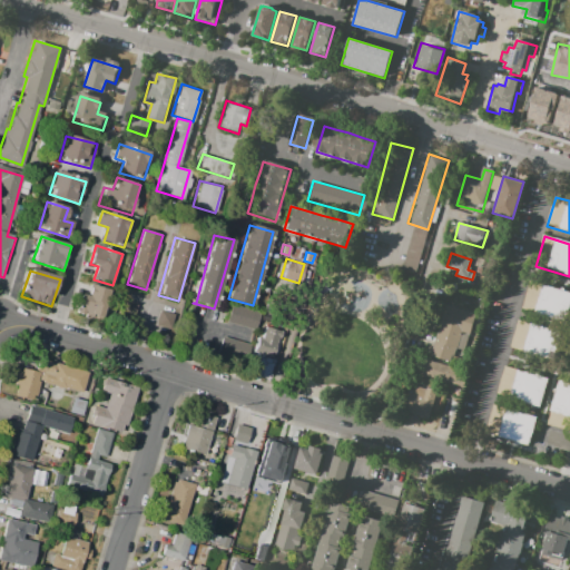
[(531,284),(569,294),(569,315),(568,323),(523,311),(531,284)]
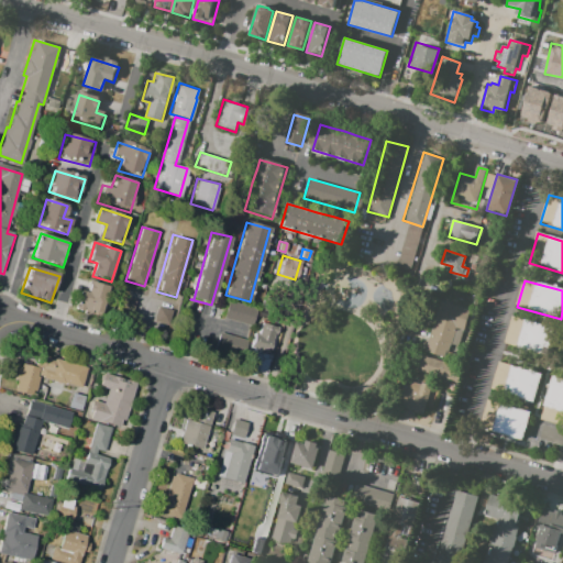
[(76,311),(98,317),(107,289),(91,285),(88,296),(80,294),(76,311)]
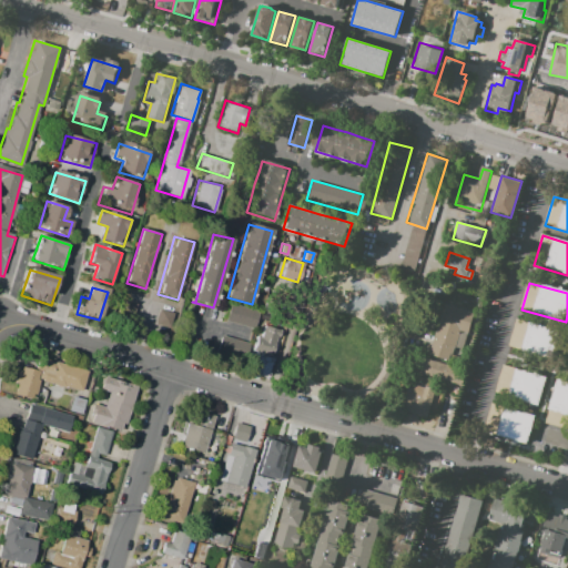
[(267,298),(263,313),(279,317),(283,303),(267,298)]
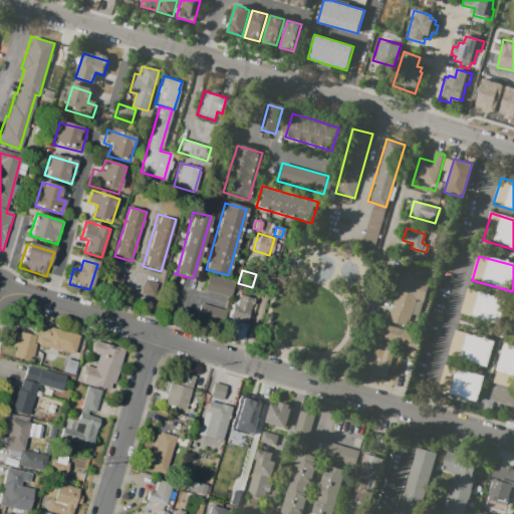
[(386,319),(422,330),(427,315),(419,313),(416,322),(408,320),(410,316),(416,318),(428,283),(402,274),(386,319)]
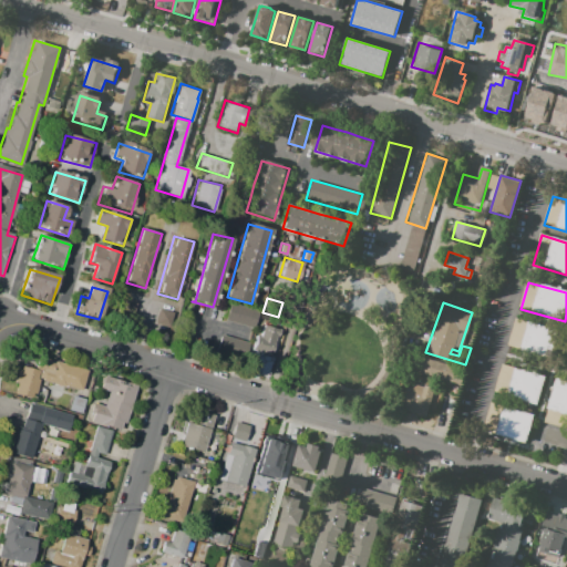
[(227,303),(254,310),(249,329),(223,322),(227,303)]
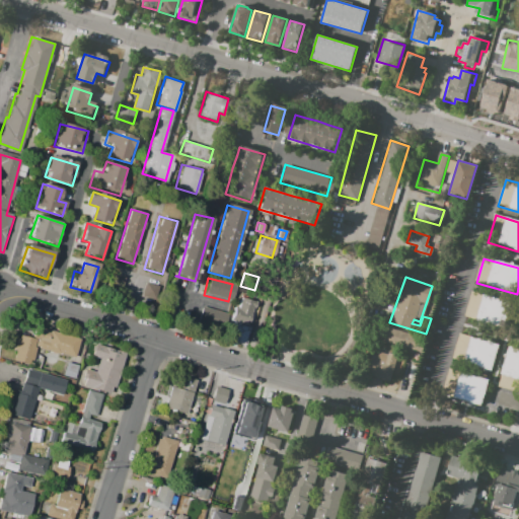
[(153,301),(158,287),(145,282),(140,296),(153,301)]
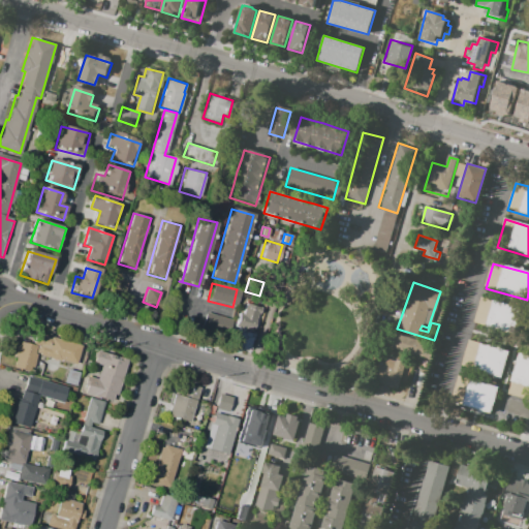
[(481,298),(523,310),(515,338),(474,325),(481,298)]
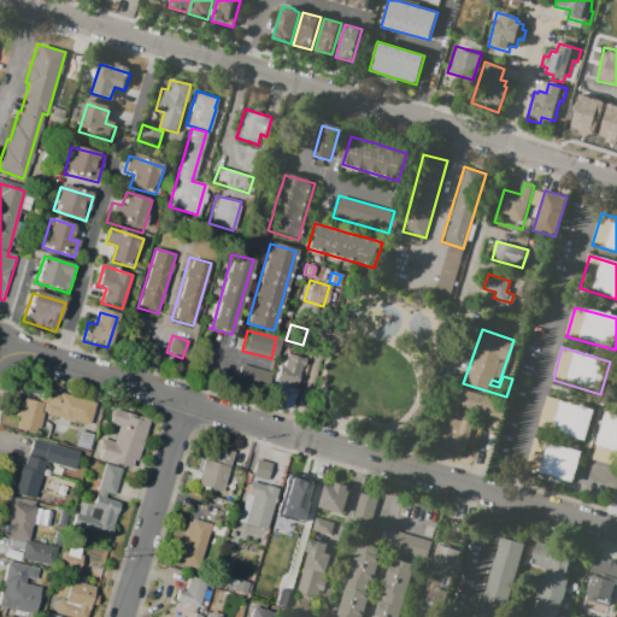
[(274,381),(285,385),(294,387),(300,365),(301,366),(304,358),(286,353),(282,365),(277,364),(274,381)]
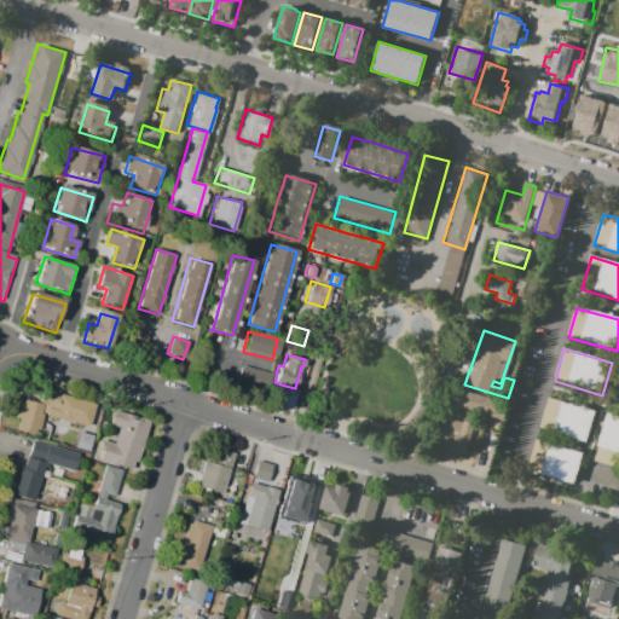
[(238,368),(268,375),(262,395),(233,388),(238,368)]
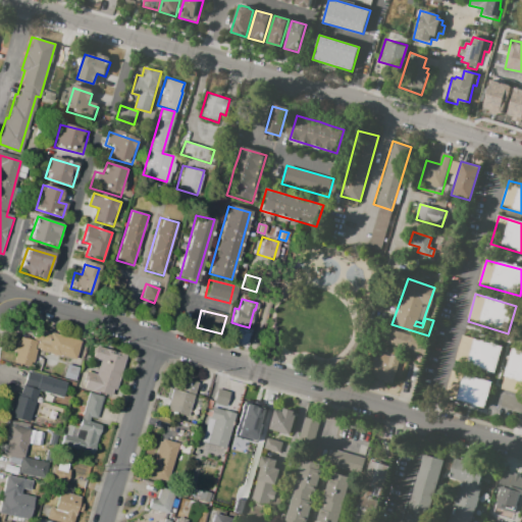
[(376,325),(372,338),(424,355),(428,342),(376,325)]
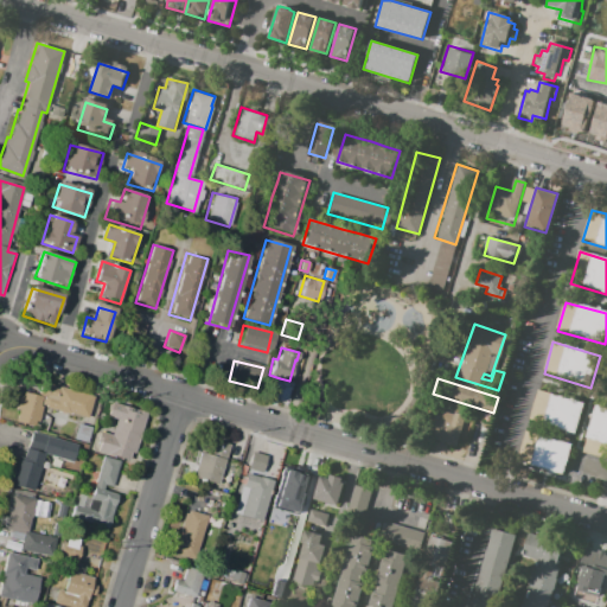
[(42,382),(95,397),(89,421),(42,408),(44,397),(38,396),(42,382)]
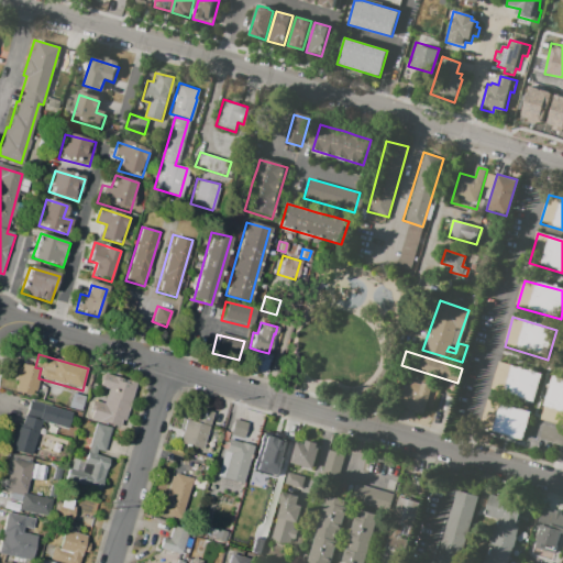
[(499,362),(543,375),(534,404),(490,390),(499,362)]
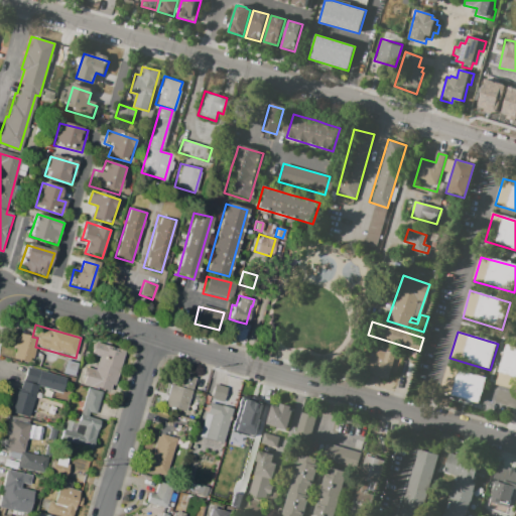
[(19,333),(32,337),(37,338),(35,347),(32,358),(29,357),(28,362),(13,358),(19,333)]
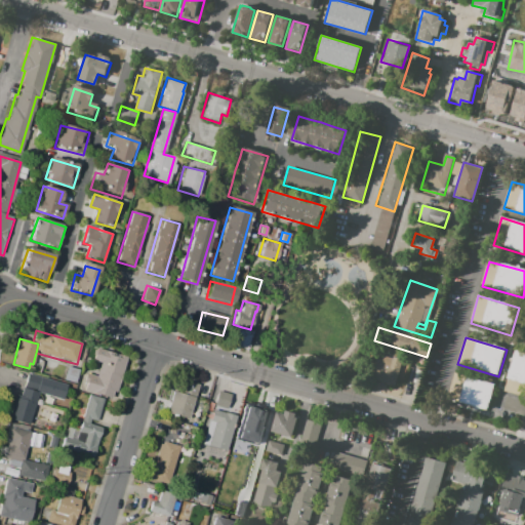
[(97,351),(128,359),(117,401),(86,392),(90,377),(101,380),(105,364),(95,361),(97,351)]
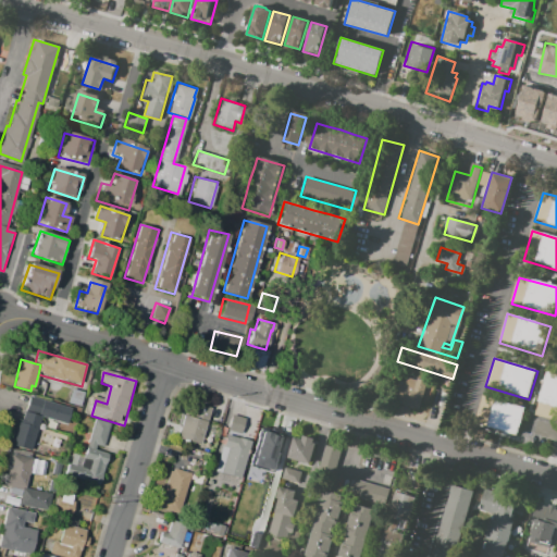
[(556,374),(546,372),(534,418),(556,424),(556,374)]
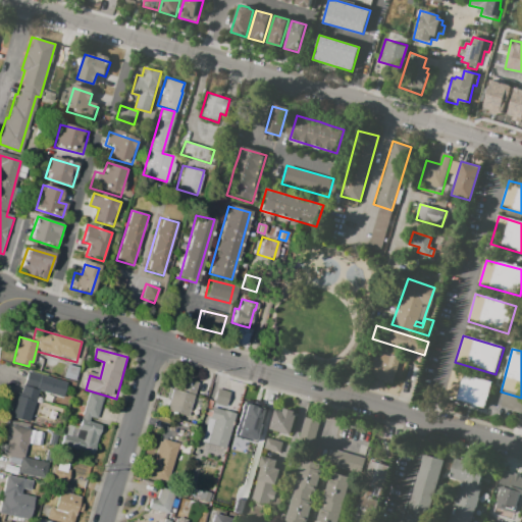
[(395,385),(370,377),(377,353),(402,361),(395,385)]
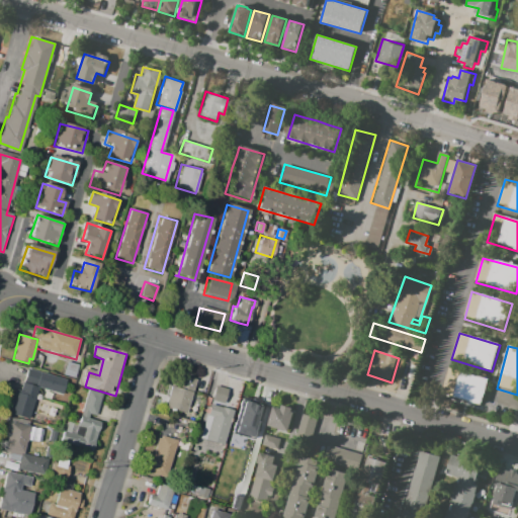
[(68,364),(65,376),(76,379),(79,367),(68,364)]
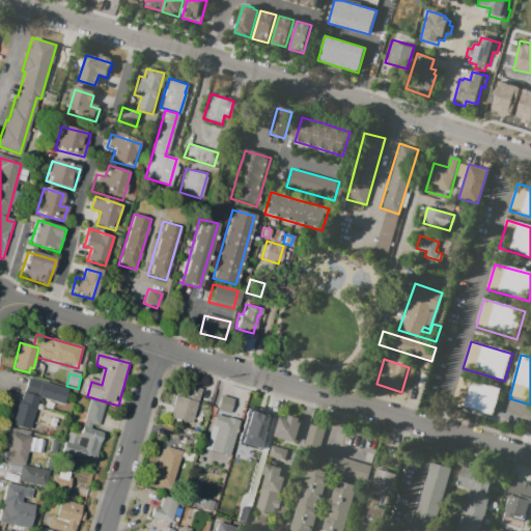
[(460,379),(502,390),(494,417),(453,406),(460,379)]
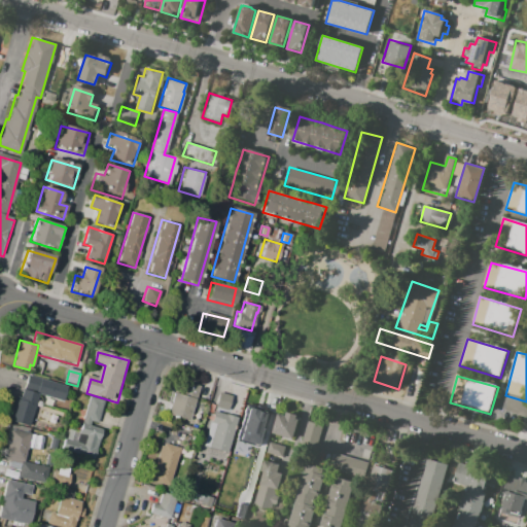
[(30,378),(27,391),(41,395),(67,402),(70,389),(30,378)]
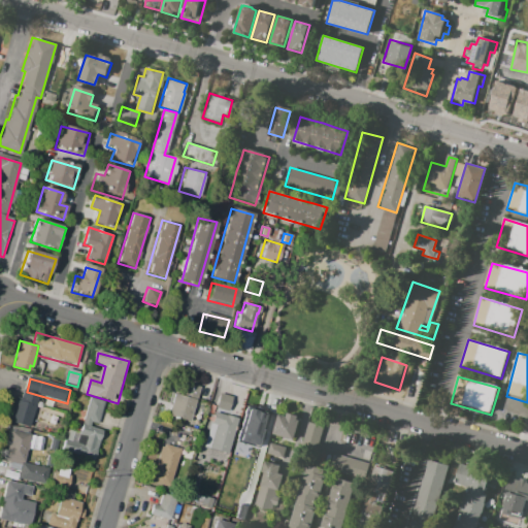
[(186,384),(202,388),(192,424),(169,418),(176,394),(183,396),(186,384)]
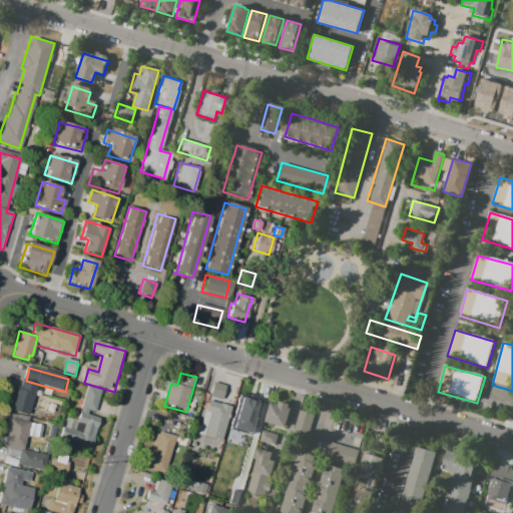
[(26,381),(40,385),(32,417),(13,411),(19,388),(23,389),(26,381)]
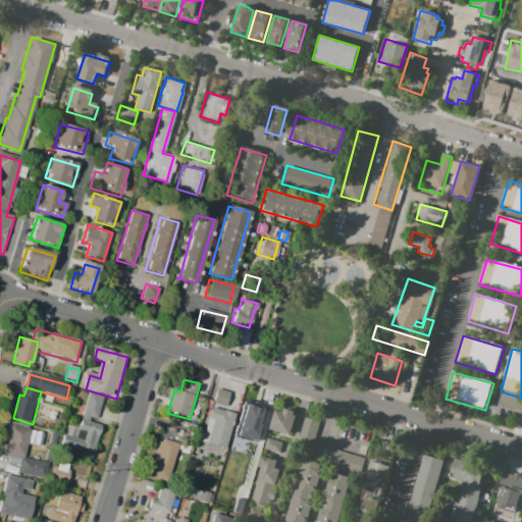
[(218,390),(231,395),(226,410),(240,414),(229,450),(203,441),(218,390)]
